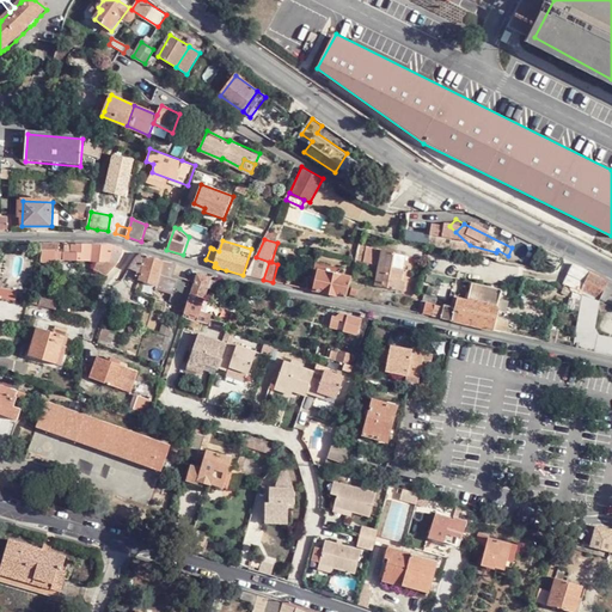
[(97,244),(41,243),(40,249),(42,250),(43,263),(59,263),(59,259),(91,261),(92,262),(102,263),(101,271),(110,273),(116,267),(118,263),(120,262),(121,259),(122,257),(123,256),(124,254),(124,251),(123,249),(122,246),(120,244),(114,244),(97,244)]
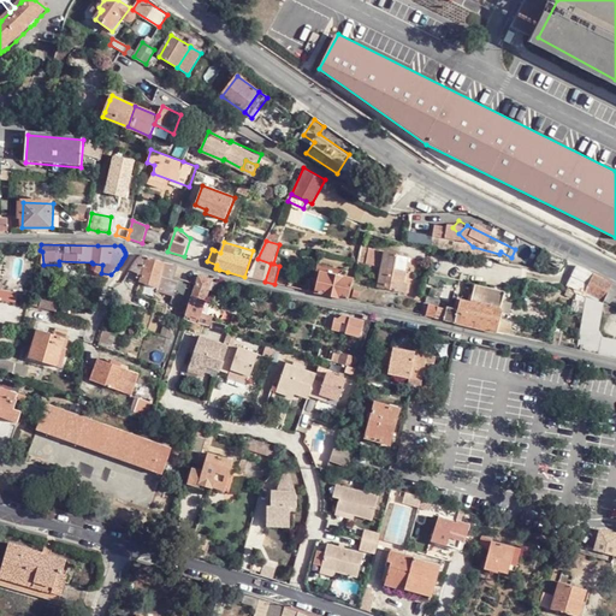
[(385,250),(362,246),(359,264),(383,267),(385,250)]
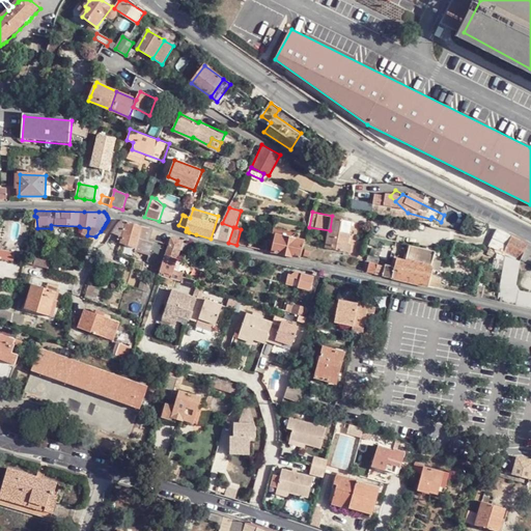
[(344,218),(332,216),(330,230),(326,248),(351,252),(353,244),(350,244),(352,233),(341,231),(344,218)]
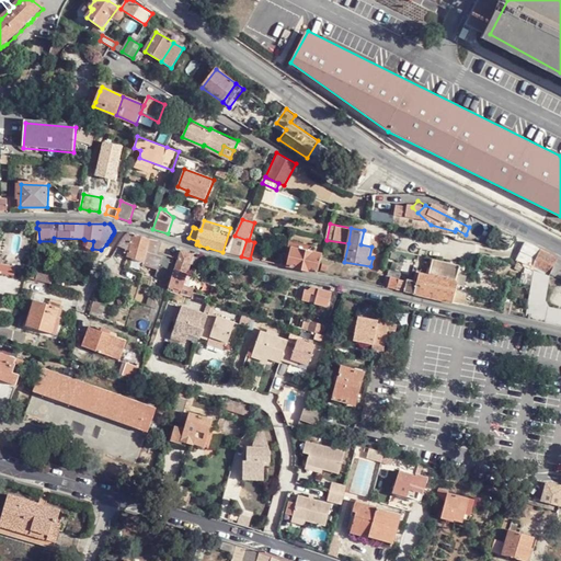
[(513,237),(496,228),(493,236),(510,244),(513,237)]
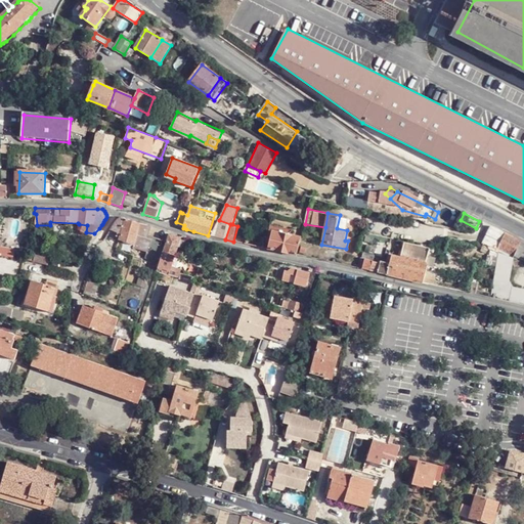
[(350,217),(340,215),(337,228),(347,230),(350,217)]
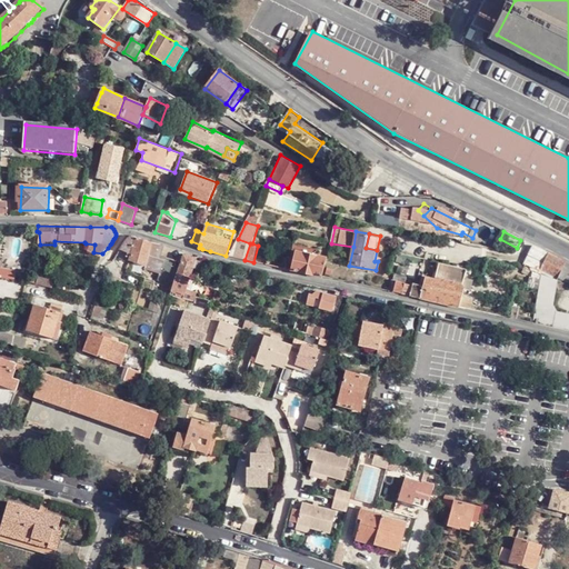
[(152,242),(137,237),(135,243),(131,255),(129,261),(145,267),(152,242)]
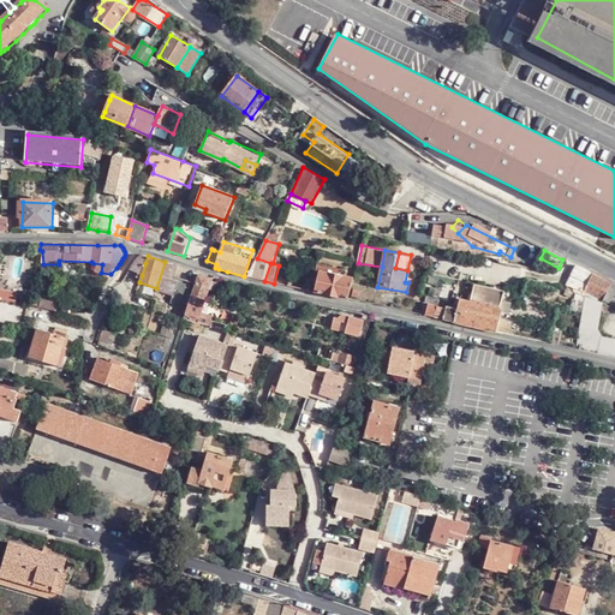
[(145,263),(136,258),(133,263),(131,267),(130,269),(142,275),(145,263)]
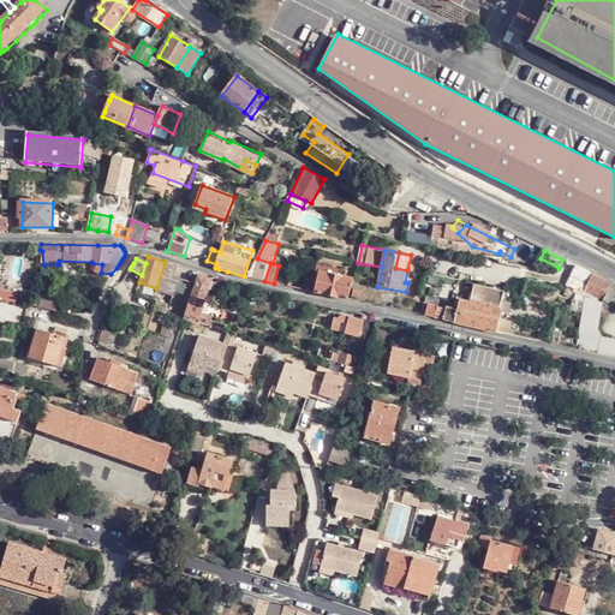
[(257,258),(248,278),(264,281),(270,263),(257,258)]
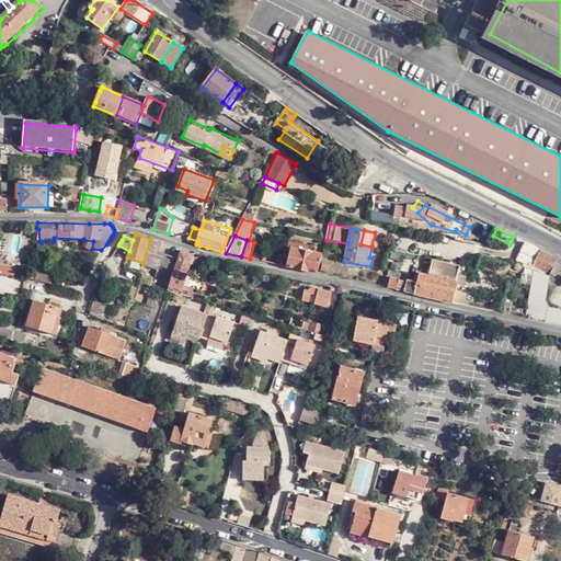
[(161,242),(150,239),(142,263),(141,266),(157,271),(156,278),(167,282),(174,259),(158,253),(161,242)]
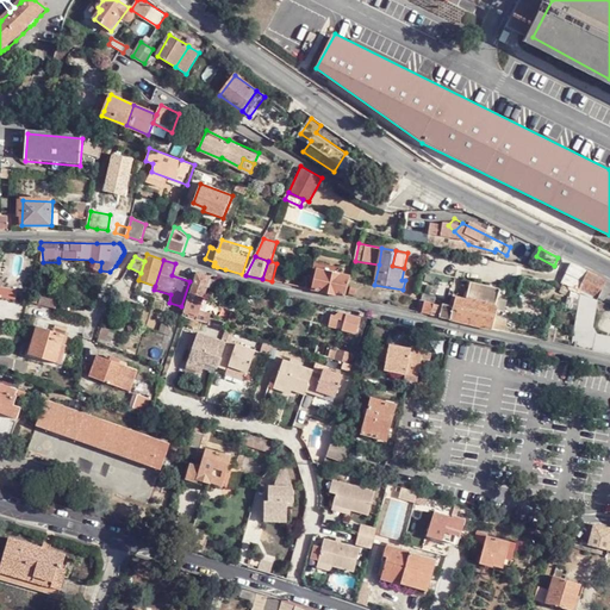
[(589,273),(572,265),(560,286),(578,293),(580,288),(589,273)]
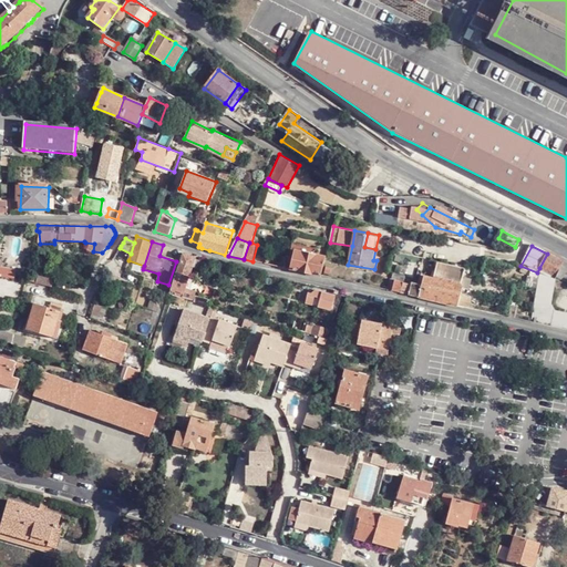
[(325,264),(327,256),(295,249),(290,269),(309,274),(321,276),(325,264)]
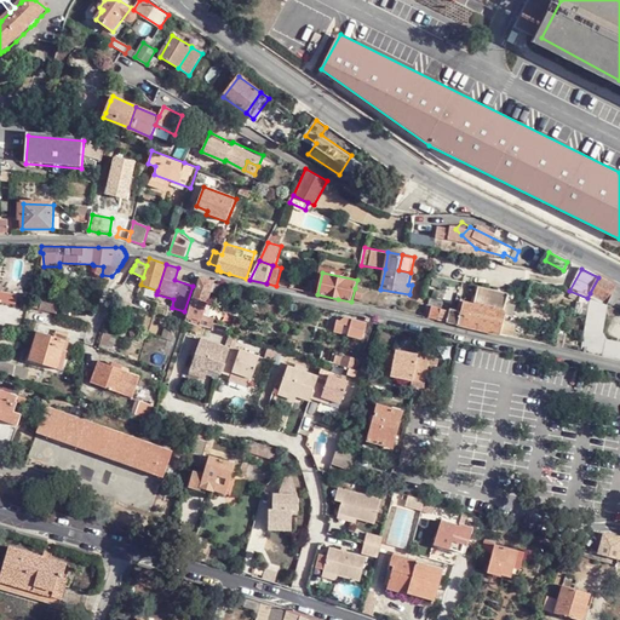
[(213,281),(201,277),(197,287),(187,316),(200,320),(205,308),(213,281)]
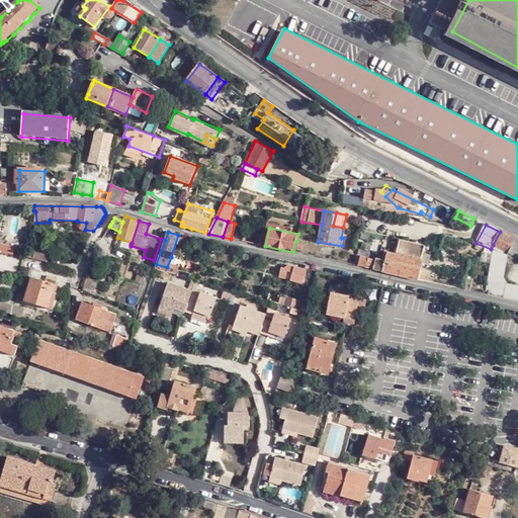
[(514,239),(500,232),(493,245),(507,252),(514,239)]
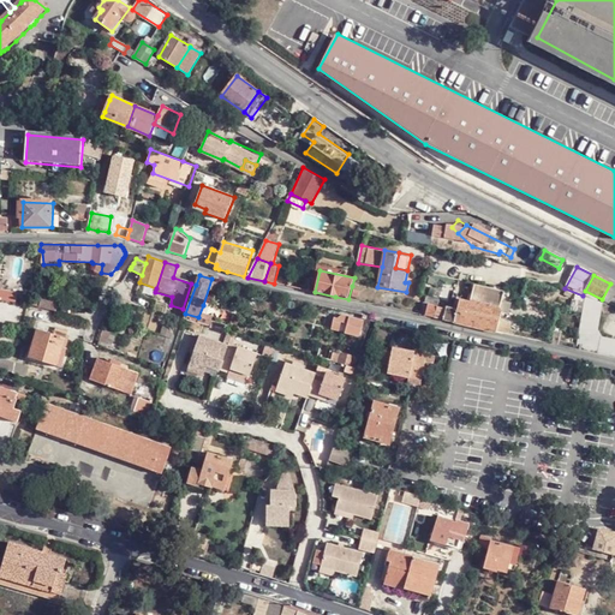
[(614,285),(610,284),(602,299),(614,306),(614,285)]
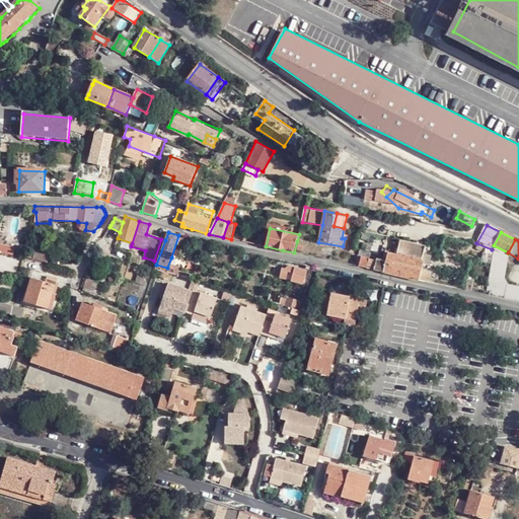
[(401,241),(397,254),(418,257),(419,260),(423,260),(426,246),(401,241)]
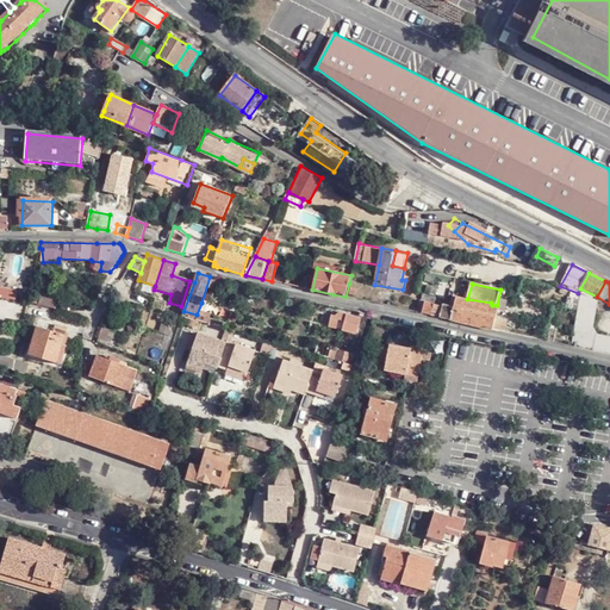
[(0,297),(16,298),(16,290),(0,287),(0,297)]
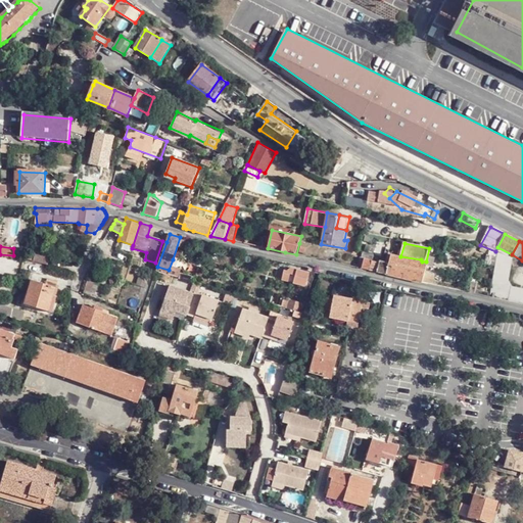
[(491,287),(489,298),(515,303),(522,304),(522,289),(512,287),(509,281),(513,258),(498,252),(495,265),(491,287)]
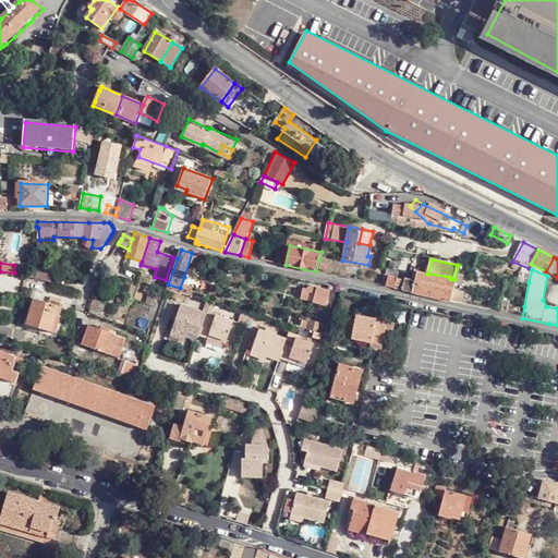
[(53,276),(38,270),(36,277),(51,282),(53,276)]
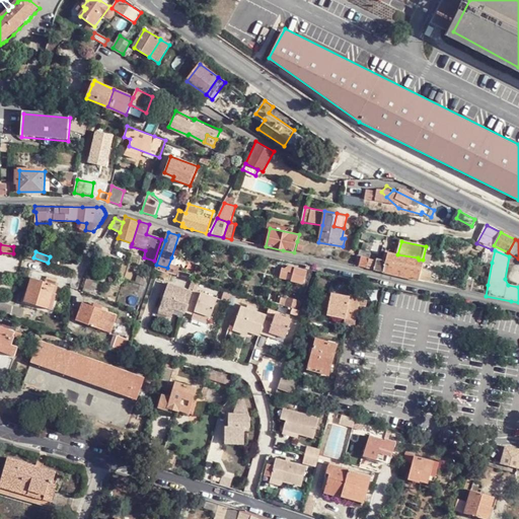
[(409,279),(420,282),(424,266),(423,260),(419,260),(418,257),(397,254),(389,253),(386,262),(383,273),(396,276),(409,279)]
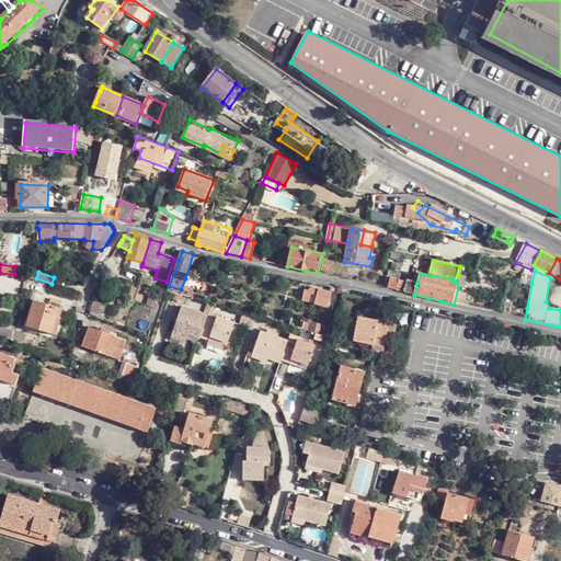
[(191,298),(194,284),(194,282),(185,278),(181,289),(179,295),(191,298)]
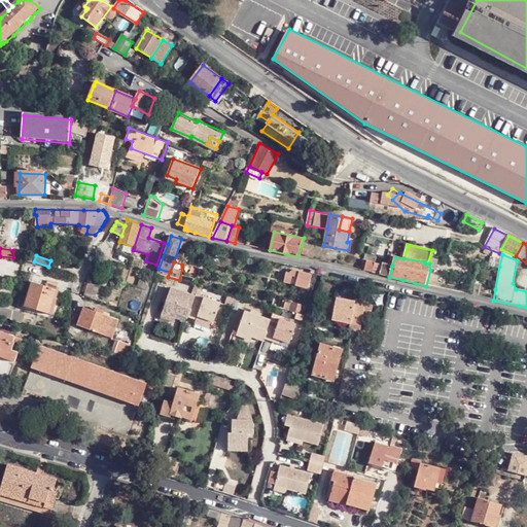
[(383,262),(380,274),(389,277),(392,266),(383,262)]
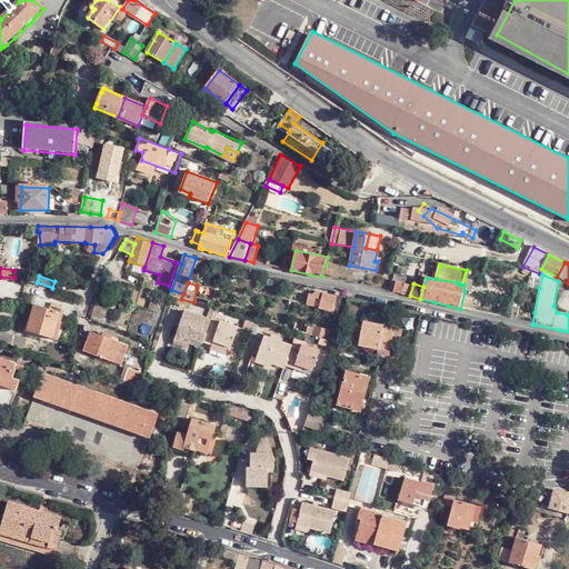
[(171,290),(170,296),(181,299),(183,293),(171,290)]
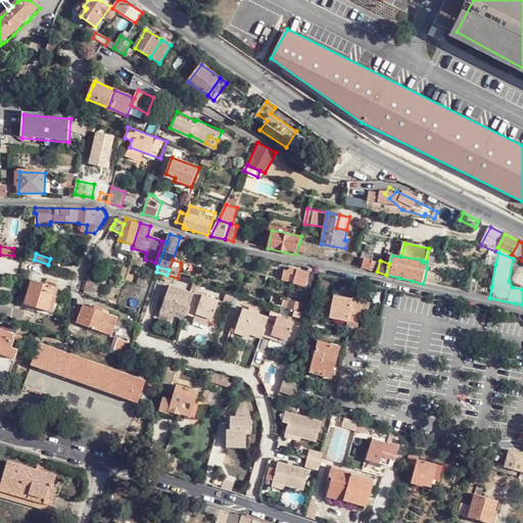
[(302,276),(301,278),(299,284),(306,285),(308,277),(302,276)]
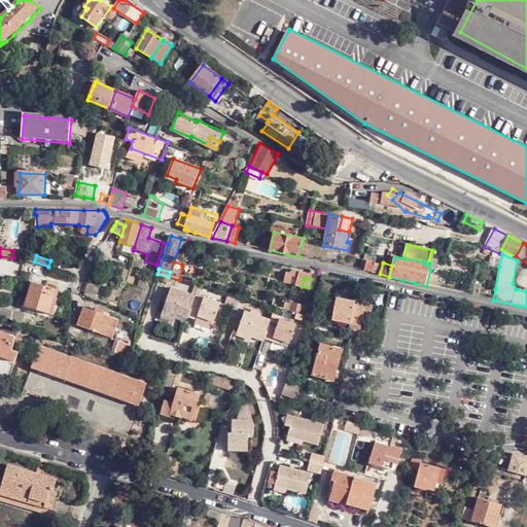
[(56,288),(31,281),(24,305),(47,313),(56,288)]
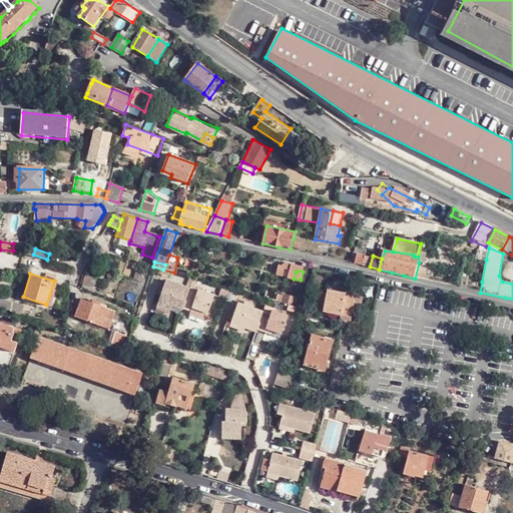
[(164,280),(155,306),(169,310),(170,306),(182,309),(191,312),(191,309),(198,311),(207,313),(213,294),(197,289),(195,293),(187,291),(188,289),(164,280)]
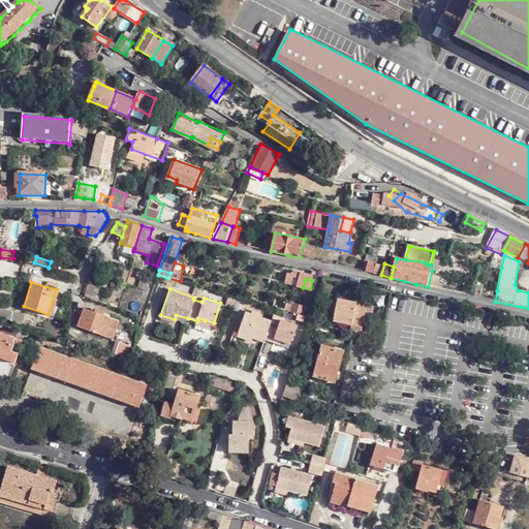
[(360,299),(358,306),(367,308),(368,301),(360,299)]
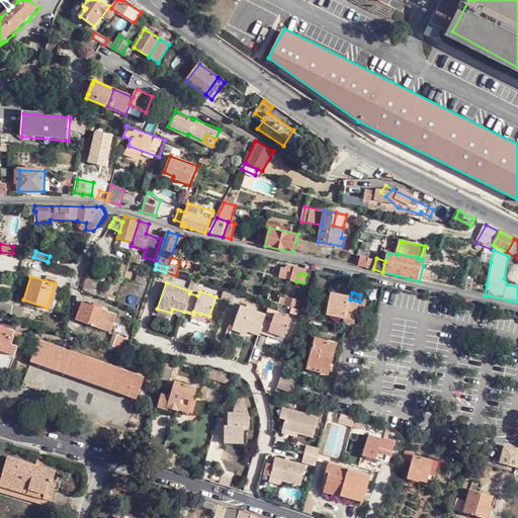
[(359,301),(350,299),(331,294),(326,316),(343,320),(354,322),(356,312),(359,301)]
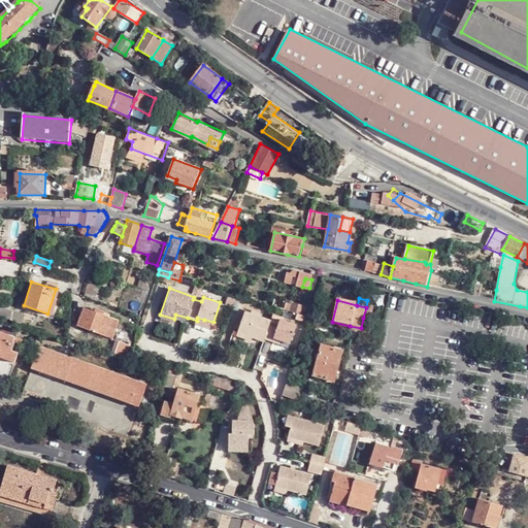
[(287,303),(285,310),(301,315),(304,308),(304,307),(293,304),(293,305),(287,303)]
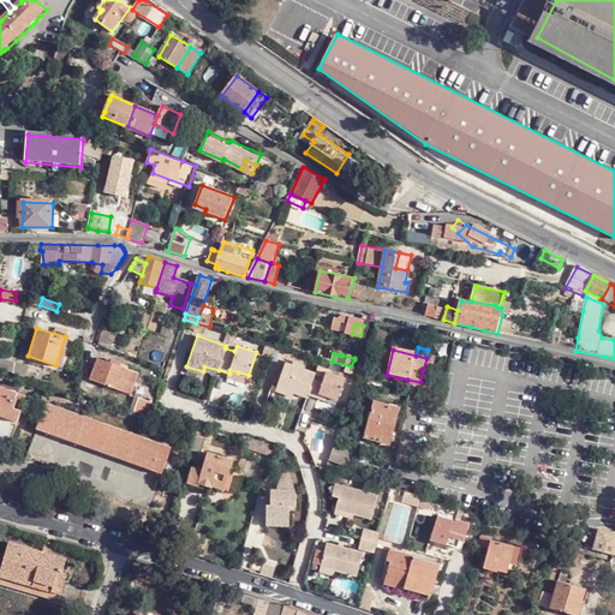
[(434,359),(427,358),(423,370),(431,372),(434,359)]
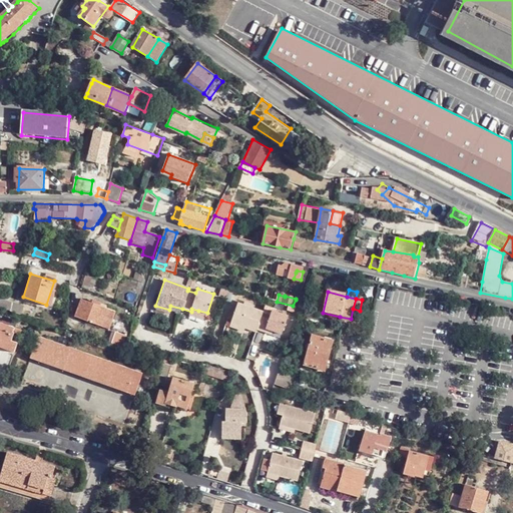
[(103,320),(107,310),(80,300),(74,317),(101,327),(103,320)]
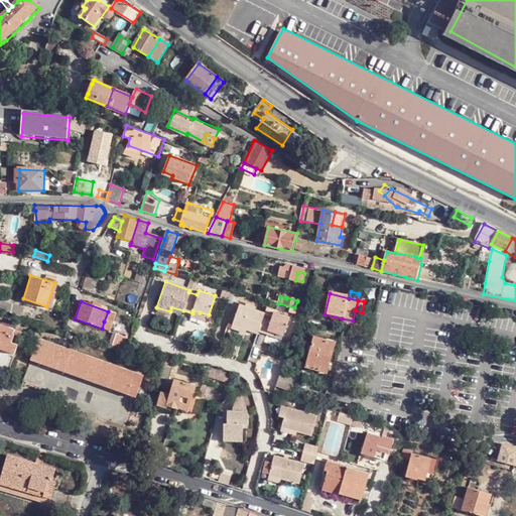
[(13,302),(10,312),(21,315),(23,305),(13,302)]
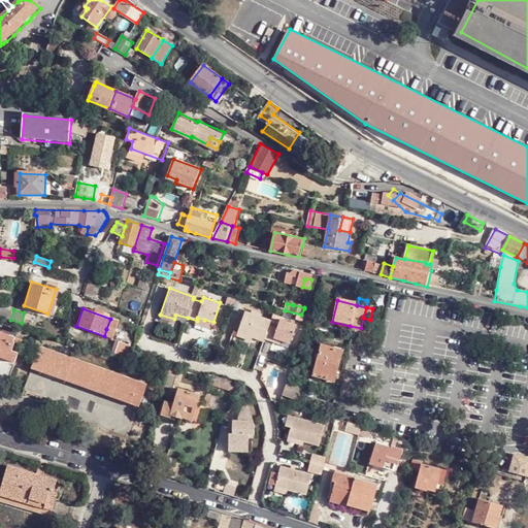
[(244,312),(238,334),(252,339),(264,342),(264,340),(273,343),(274,340),(282,342),(292,345),(297,326),(281,321),(278,330),(270,327),(271,322),(244,312)]
